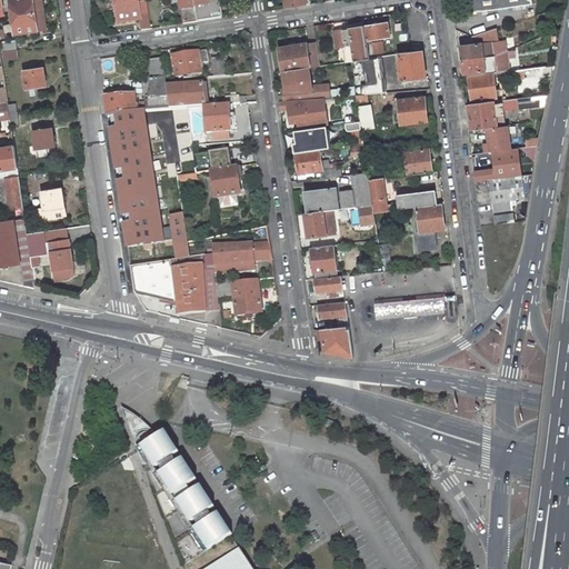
[(41,0),(9,0),(12,16),(35,12),(43,11),(41,0)]
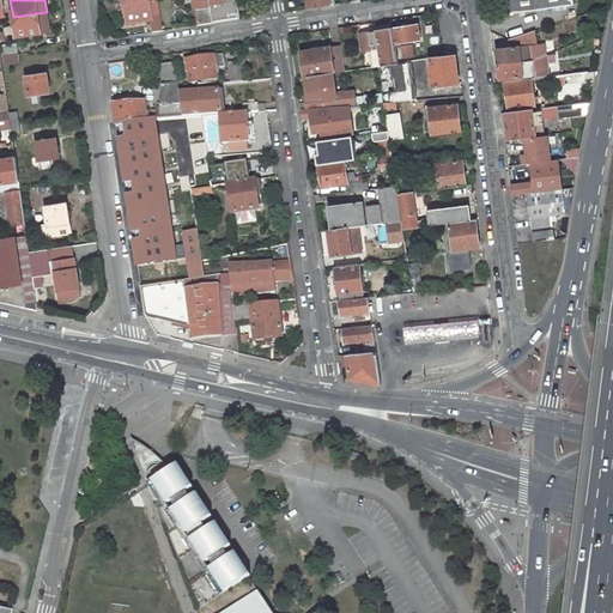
[(149,0),(123,0),(127,25),(151,22),(152,32),(163,31),(158,2),(150,4),(149,0)]
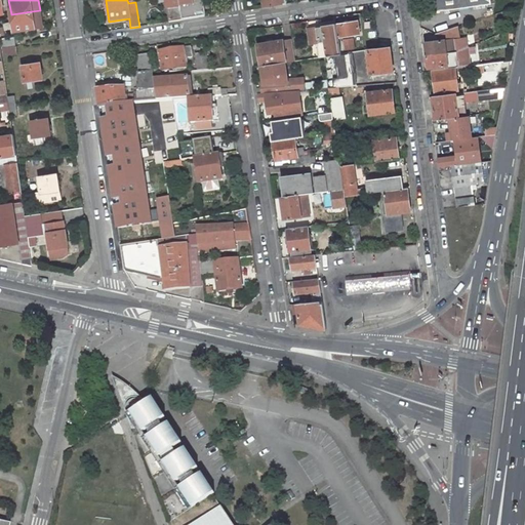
[(178,0),(165,0),(169,23),(182,21),(179,6),(178,0)]
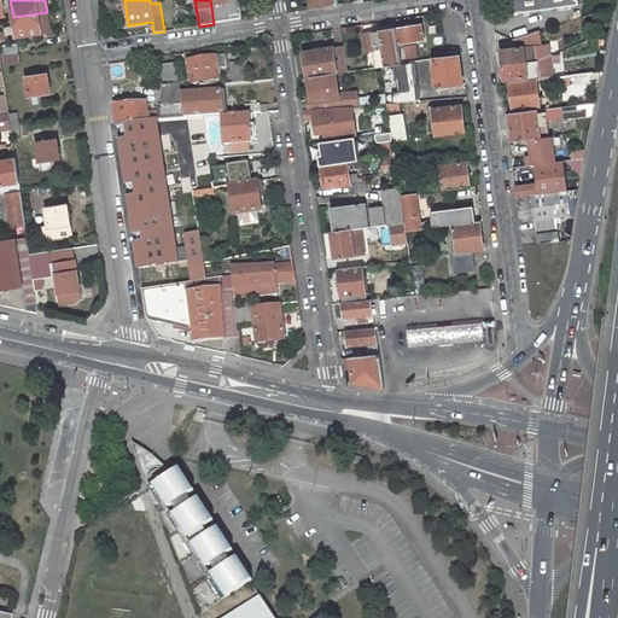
[(210,0),(211,7),(214,24),(242,19),(238,0),(210,0)]
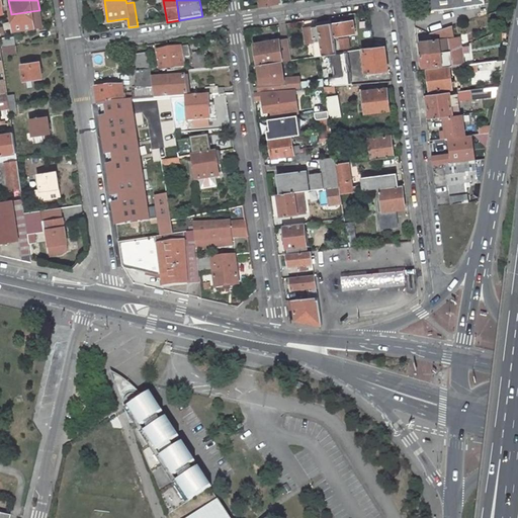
[(421,0),(424,12),(485,4),(484,0),(421,0)]
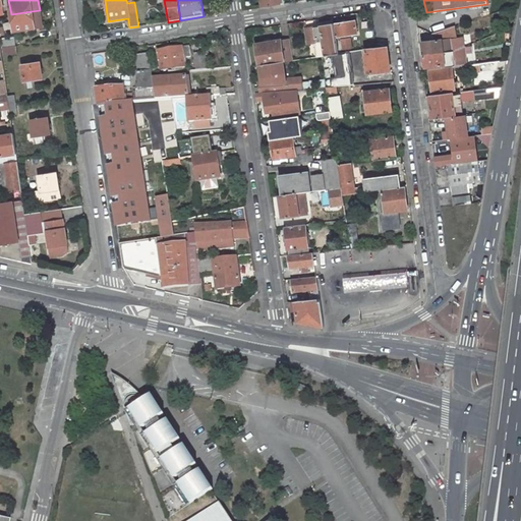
[(32,11),(11,14),(13,32),(42,26),(40,10),(32,11)]
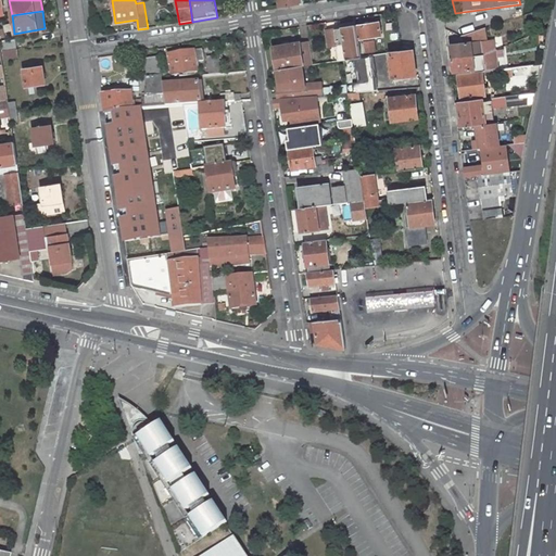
[(379,23),(356,26),(358,39),(381,36),(379,23)]
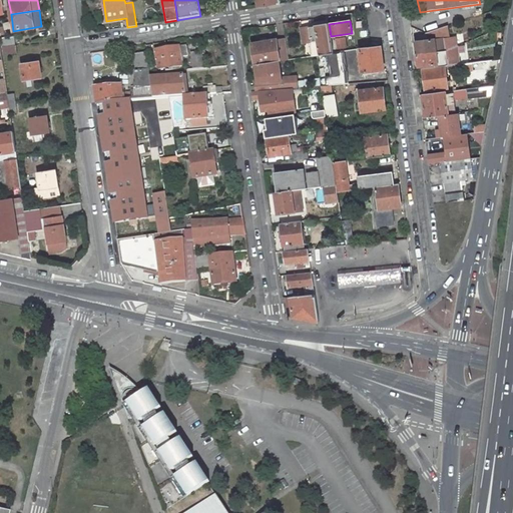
[(302,28),(304,43),(312,42),(313,44),(311,44),(313,56),(328,54),(333,53),(334,53),(331,36),(329,24),(323,25),(323,22),(318,22),(319,26),(302,28)]
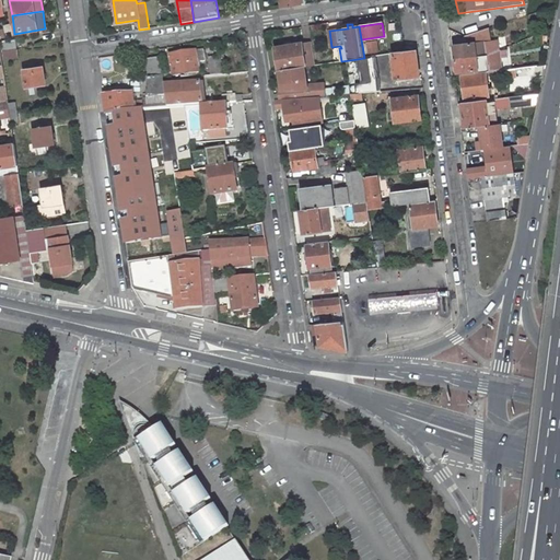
[(454,45),(455,59),(477,56),(488,55),(498,50),(497,44),(491,45),(489,27),(465,36),(467,44),(454,45)]
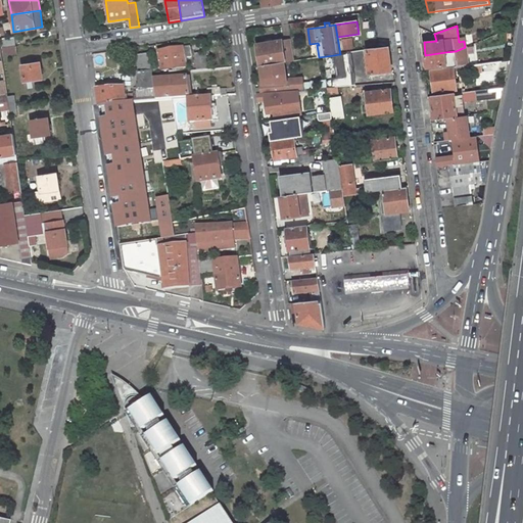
[(14,37),(1,39),(2,47),(16,45),(14,37)]
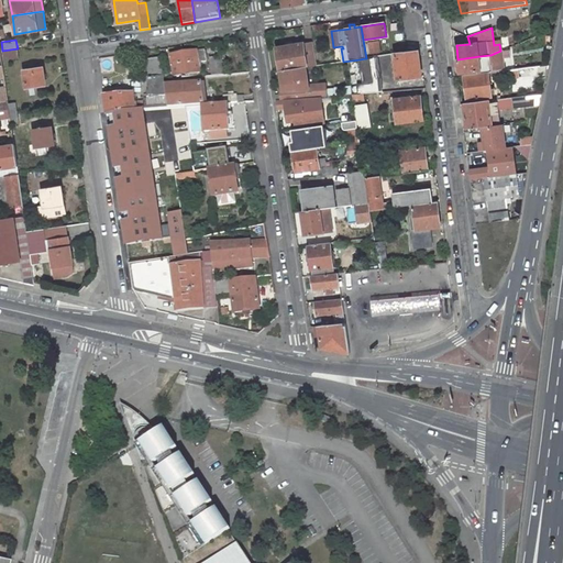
[(379,52),(378,42),(370,43),(371,53),(379,52)]
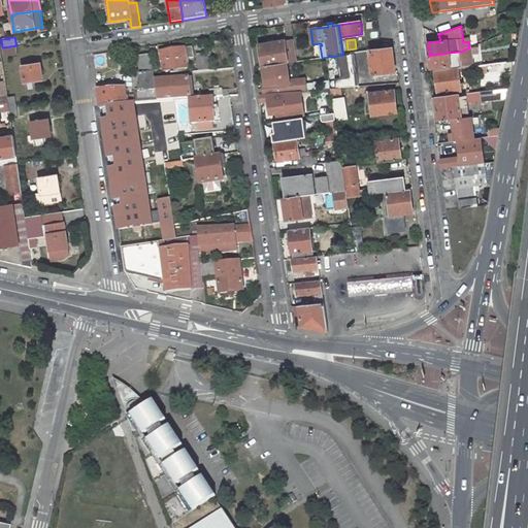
[(259,44),(263,66),(288,63),(285,40),(259,44)]
